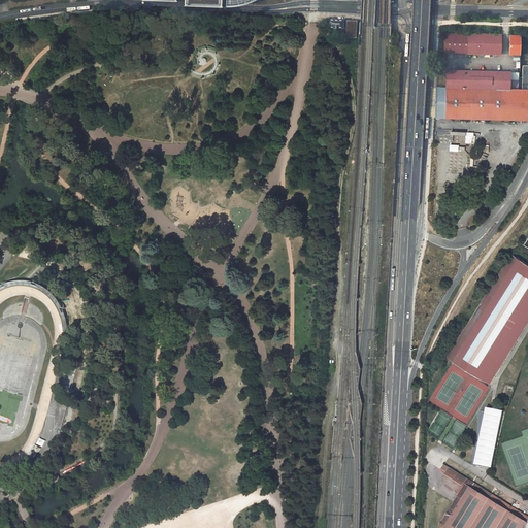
[(343,21),(329,20),(328,28),(333,28),(333,30),(335,31),(336,31),(337,30),(337,28),(342,28),(343,21)]
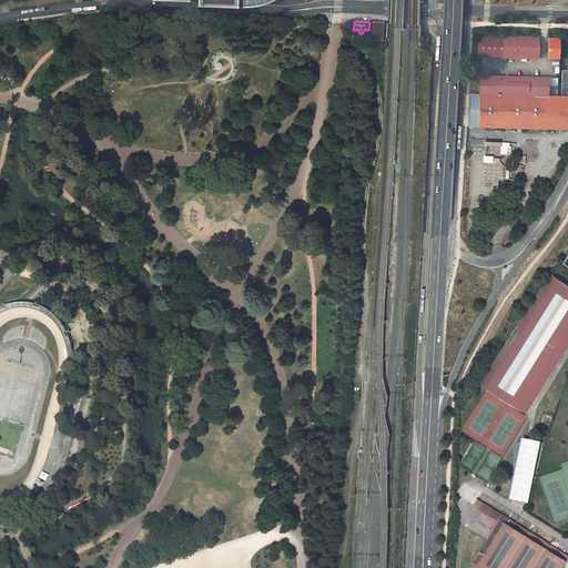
[(384,22),(373,22),(372,40),(383,41),(384,22)]
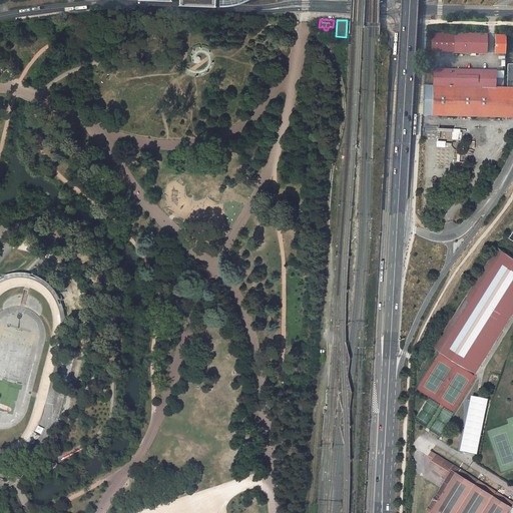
[(433,51),(486,53),(487,34),(431,33),(431,51),(430,66),(433,66),(433,51)]
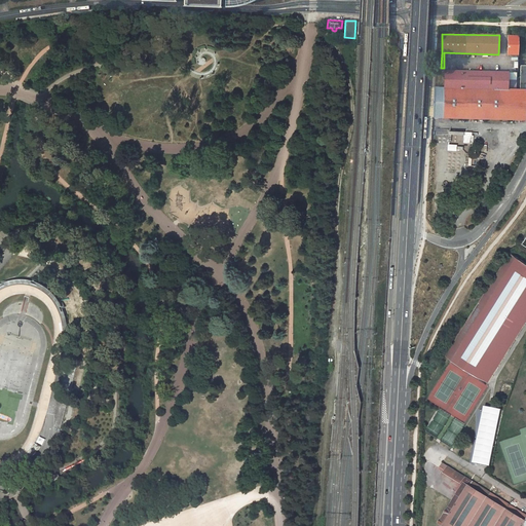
[(519,35),(508,35),(508,54),(518,54),(519,35)]
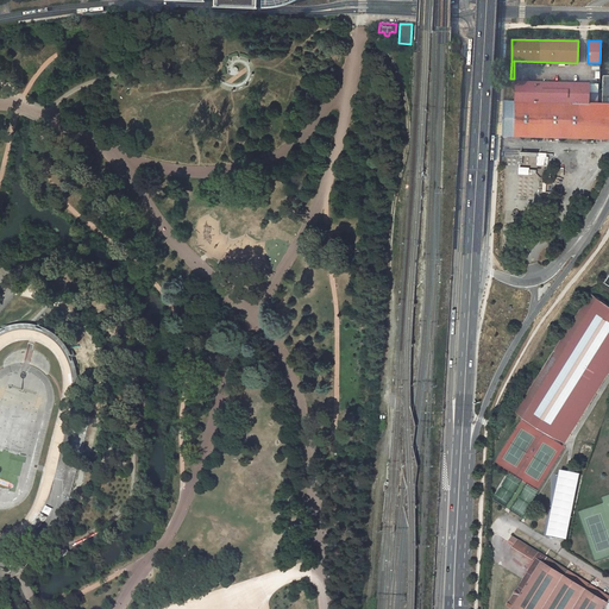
[(608,76),(603,76),(602,89),(597,92),(597,85),(515,82),(515,102),(504,102),(503,136),(514,136),(514,143),(521,143),(521,137),(526,137),(526,139),(529,139),(529,137),(554,137),(554,140),(559,140),(559,138),(583,138),(583,142),(586,142),(586,138),(607,139),(608,126),(608,76)]
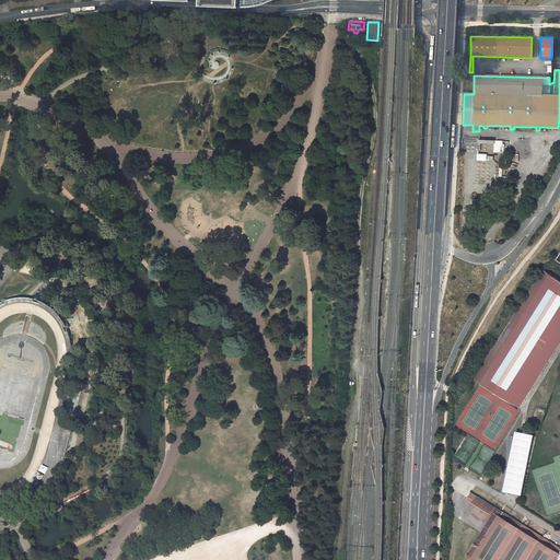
[(503,141),(479,139),(478,151),(481,151),(481,143),(496,144),(494,152),(504,153),(505,144),(503,144),(503,141)]
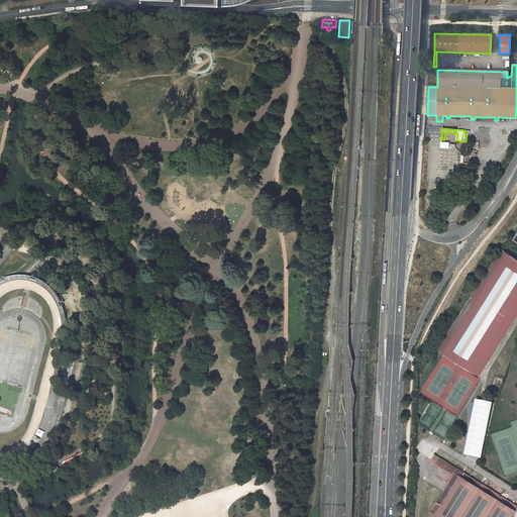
[(484,367),(516,314),(516,257),(507,252),(502,248),(444,341),(446,343),(442,350),(446,353),(445,354),(472,371),(473,370),(477,373),(482,365),(484,367)]
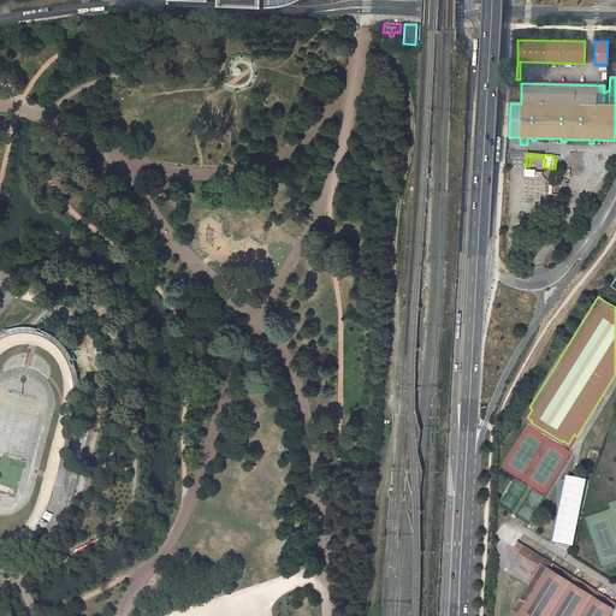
[(71,326),(64,332),(67,336),(75,330),(71,326)]
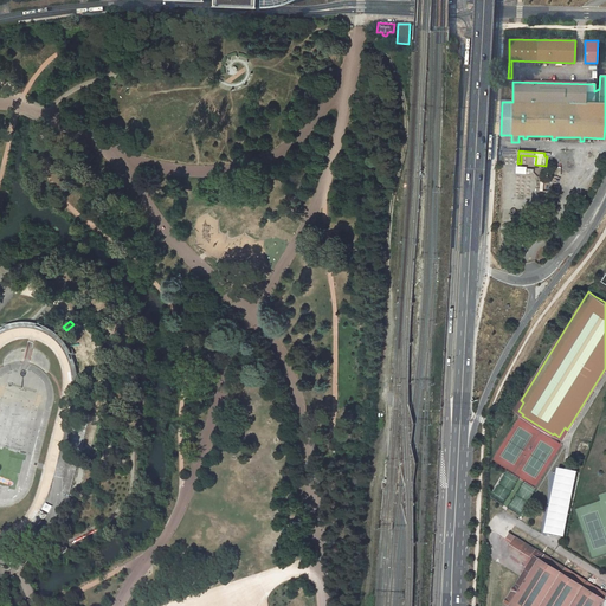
[(559,437),(554,433),(553,434),(563,440),(579,416),(605,372),(605,368),(567,430),(565,427),(559,437)]
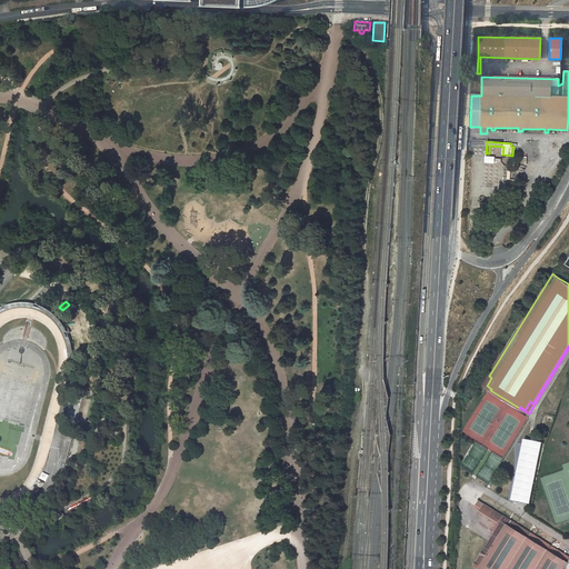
[(67,463),(86,389),(78,387),(76,397),(75,396),(73,400),(72,400),(71,403),(70,403),(59,443),(61,445),(60,448),(61,448),(60,452),(61,453),(59,461),(67,463)]
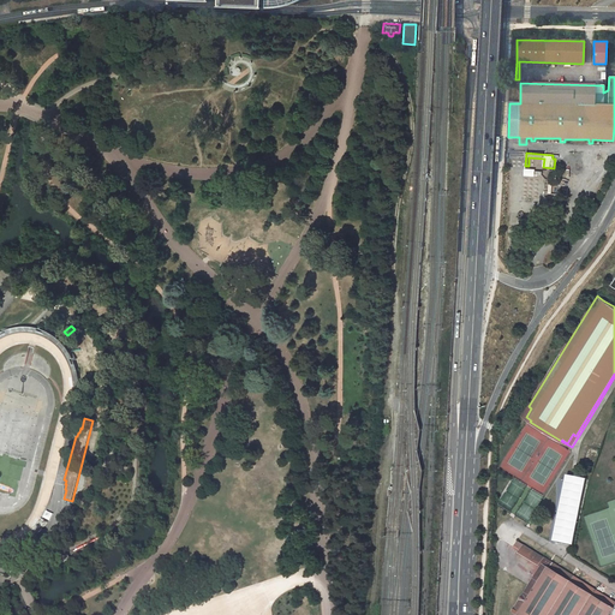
[(45,514),(54,477),(47,475),(42,494),(46,494),(45,500),(40,499),(36,512),(45,514)]
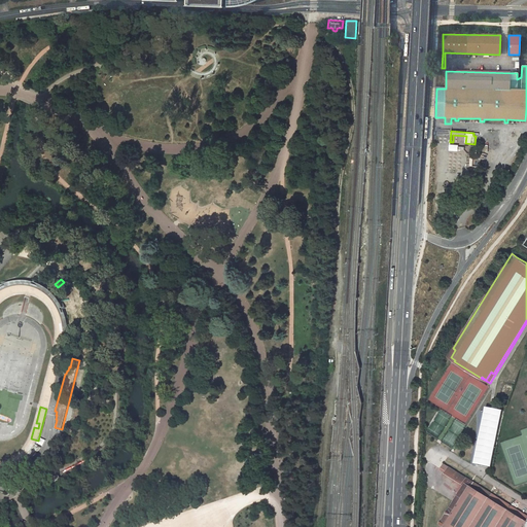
[(37,445),(24,459),(28,462),(40,448),(37,445)]
